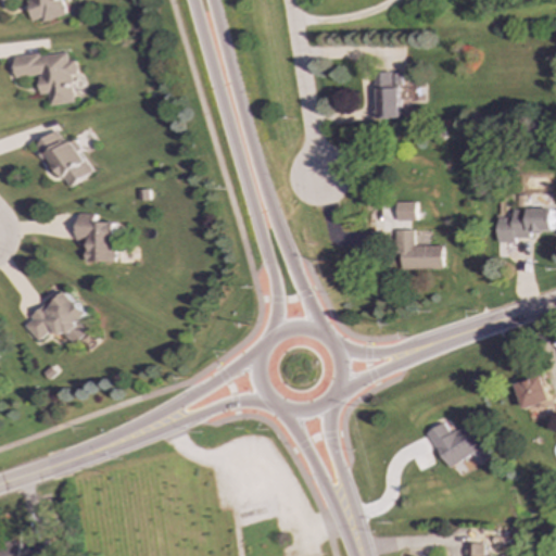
[(66,14),(62,0),(4,0),(5,2),(12,0),(28,0),(35,23),(66,14)]
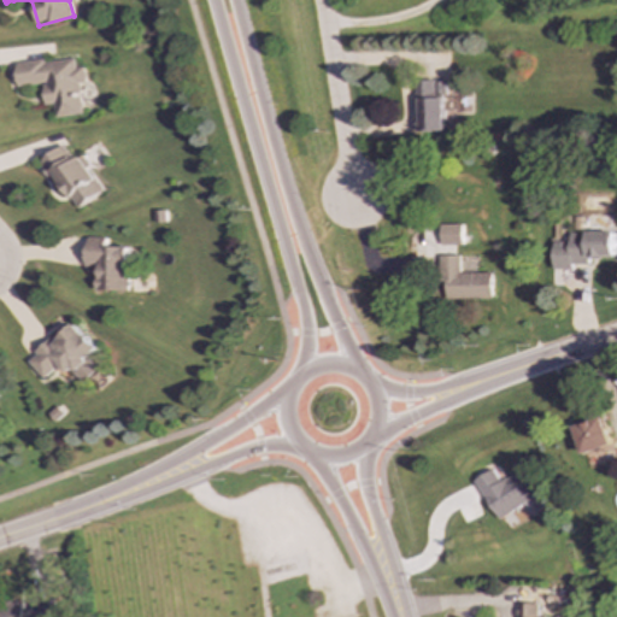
[(83,115),(80,83),(87,82),(86,66),(77,68),(76,58),(16,63),(18,86),(45,83),(46,105),(54,104),(56,117),(83,115)]
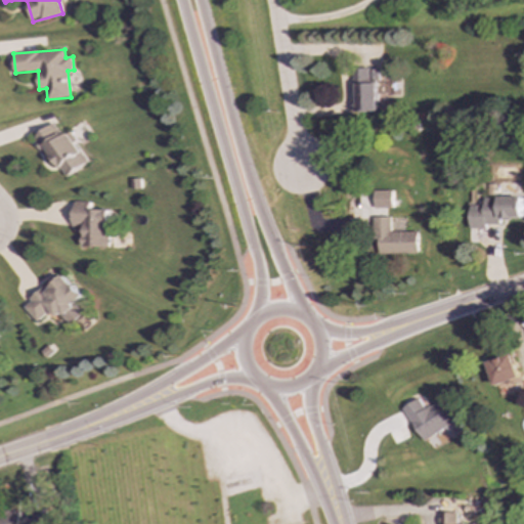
[(378,112),(377,69),(352,69),(353,83),(355,83),(356,112),(378,112)]
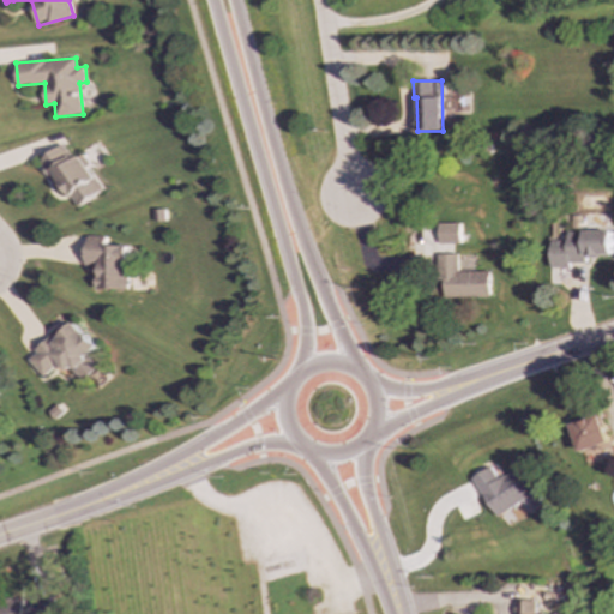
[(104,191),(82,155),(74,160),(65,144),(40,161),(52,181),(56,178),(76,209),(104,191)]
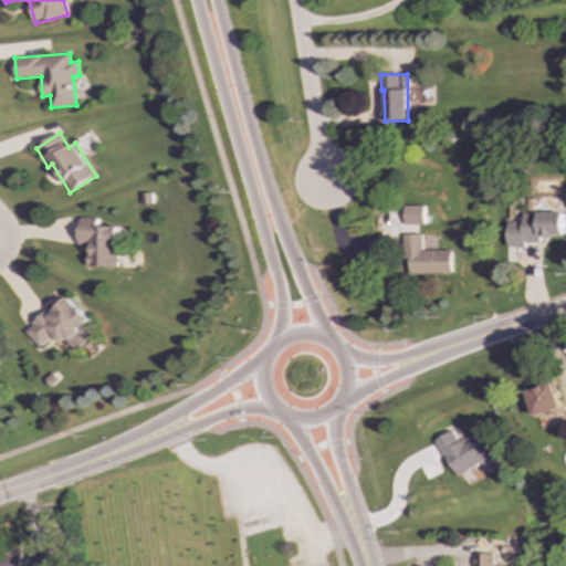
[(425,224),(423,206),(405,206),(405,224),(425,224)]
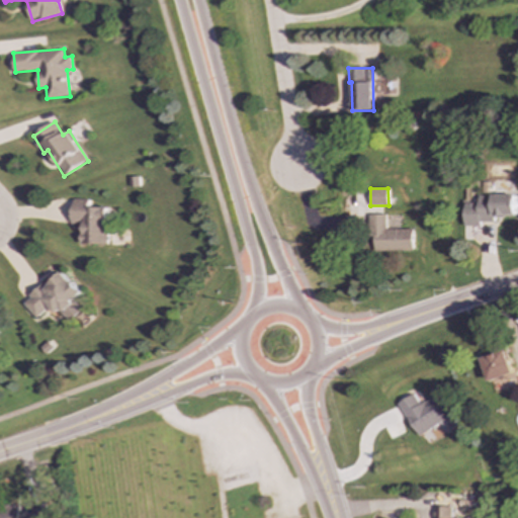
[(516,195),(480,195),(479,202),(465,202),(464,226),(482,227),(482,222),(496,223),(496,216),(516,216),(516,195)]
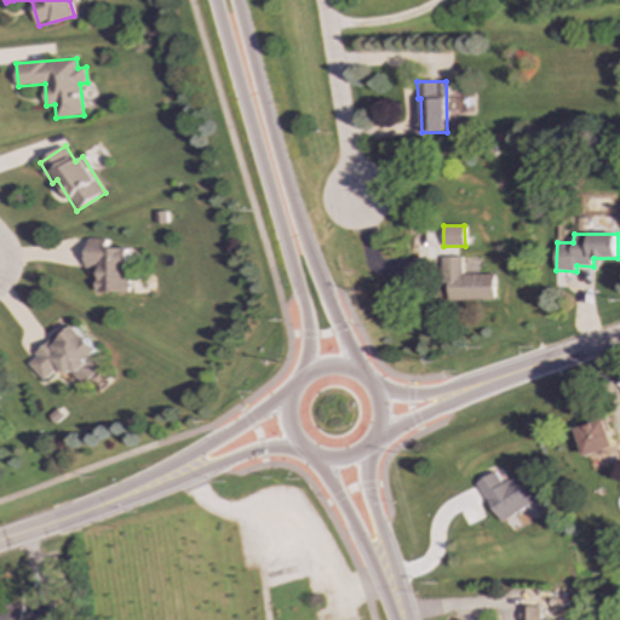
[(131,248),(107,247),(107,239),(87,239),(87,268),(99,268),(98,292),(130,292),(131,248)]
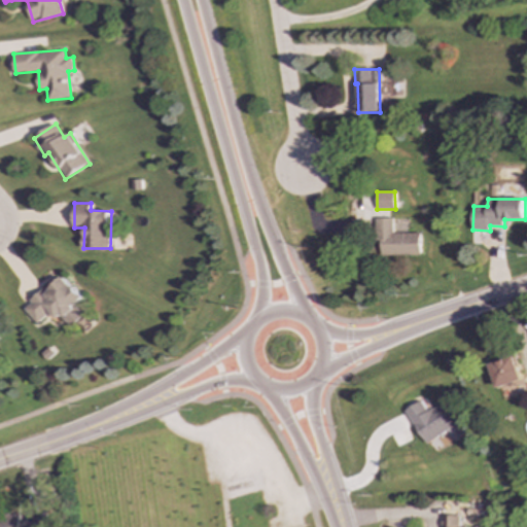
[(381,255),(421,254),(421,233),(393,233),(393,218),(376,218),(376,241),(381,241),(381,255)]
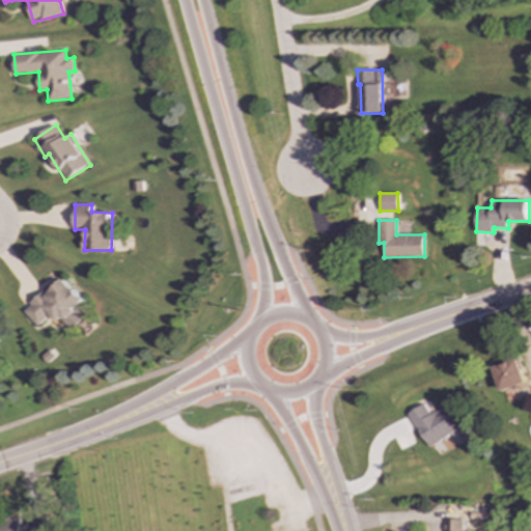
[(38,326),(51,314),(57,322),(61,318),(72,330),(85,317),(76,308),(84,300),(62,276),(24,311),(38,326)]
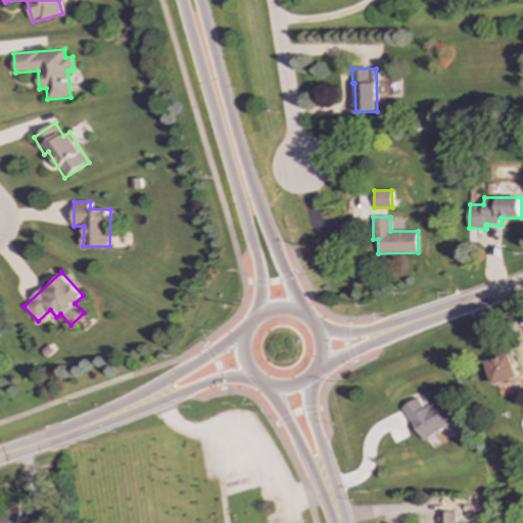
[(494,385),(519,377),(511,353),(486,362),(494,385)]
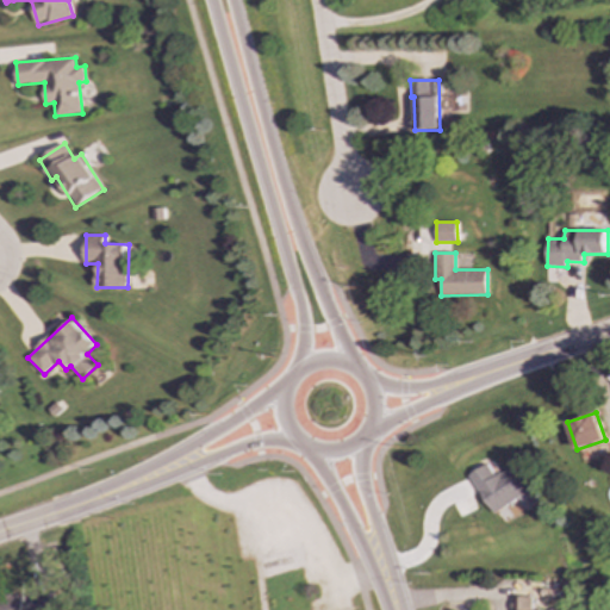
[(496,516),(509,508),(514,515),(539,499),(516,465),(497,477),(489,464),(470,475),(496,516)]
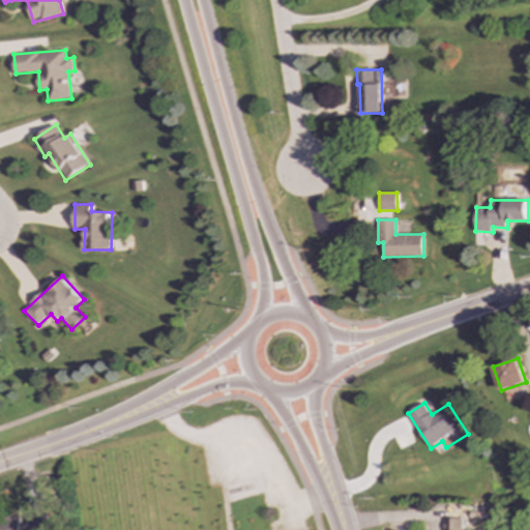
[(463,529),(463,518),(445,518),(444,529),(463,529)]
